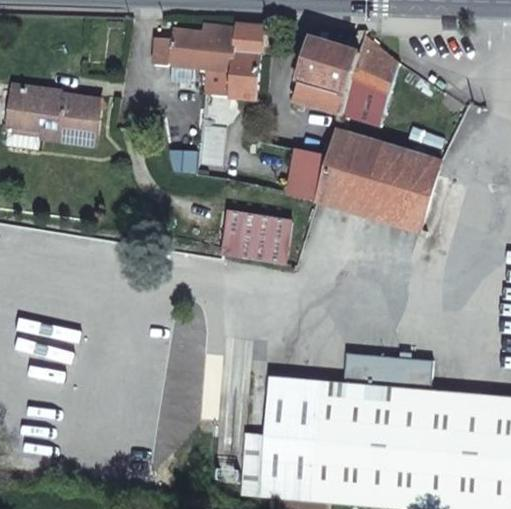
[(264,24),(238,22),(237,25),(236,33),(231,76),(209,71),(207,96),(258,100),(264,24)]
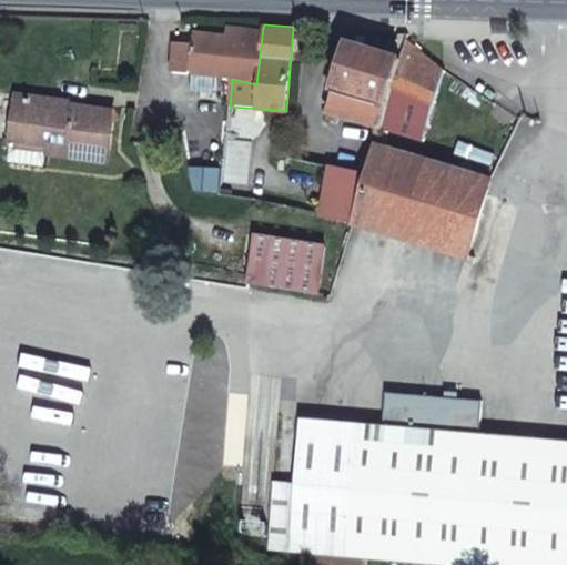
[(233,26),(233,34),(262,37),(263,28),(233,26)]
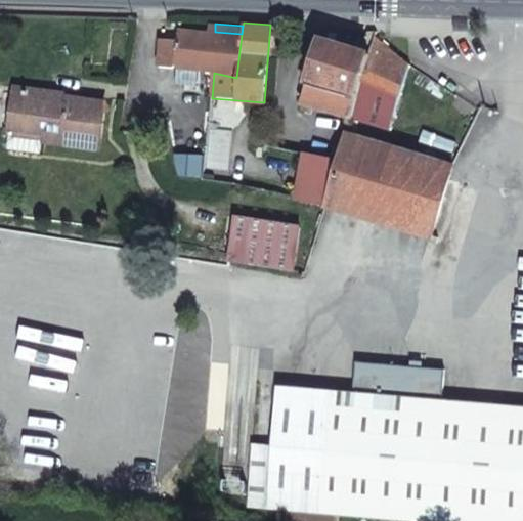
[(160,63),(161,63),(176,67),(200,71),(207,72),(214,73),(236,78),(242,34),(215,32),(181,29),(180,39),(162,37),(160,63)]
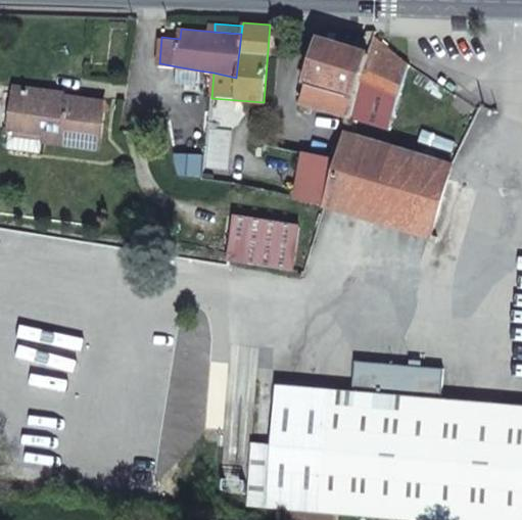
[(387,43),(374,31),(369,49),(352,113),(392,125),(410,61),(387,43)]
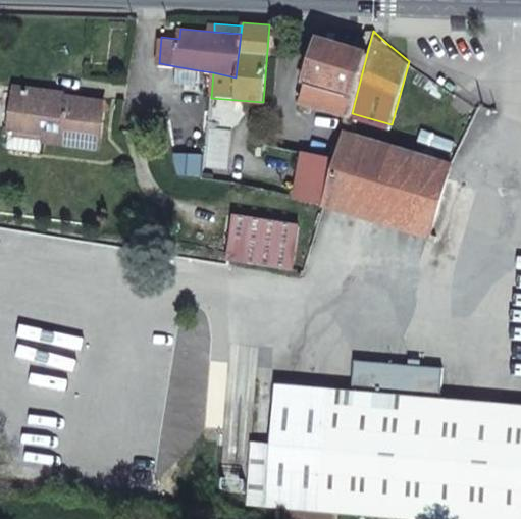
[(301,98),(352,113),(368,49),(319,36),(312,59),(306,57),(302,71),(308,73),(301,98)]
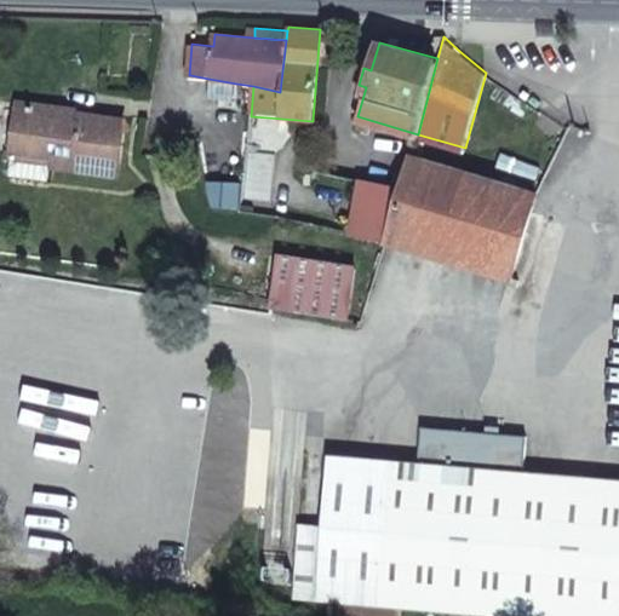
[(236,84),(208,79),(206,97),(233,101),(236,84)]
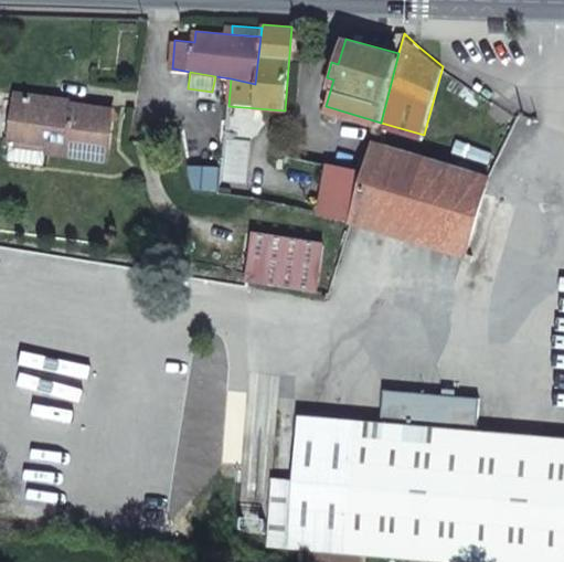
[(108,163),(115,113),(59,105),(59,103),(18,96),(12,142),(49,148),(48,155),(108,163)]
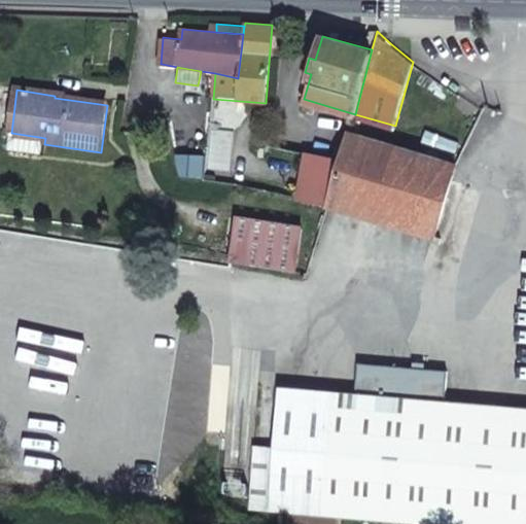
[(341,158),(325,200),(414,231),(427,236),(425,241),(430,242),(456,167),(351,129),(341,158)]
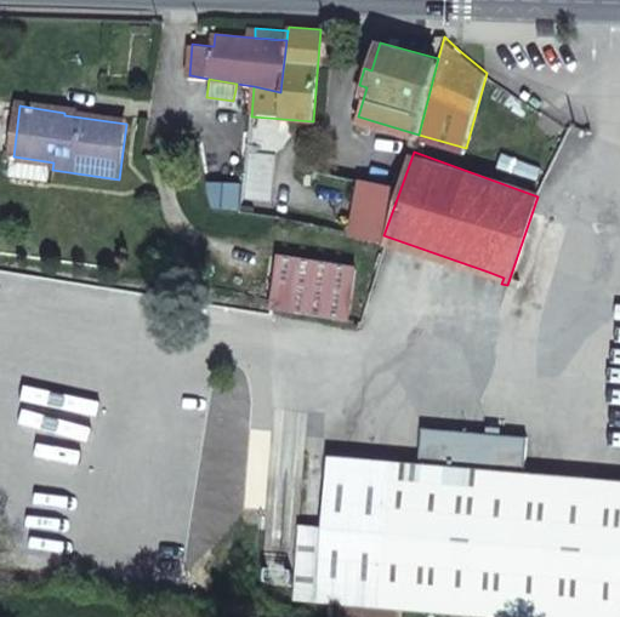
[(12,163),(52,170),(53,163),(13,156),(12,163)]
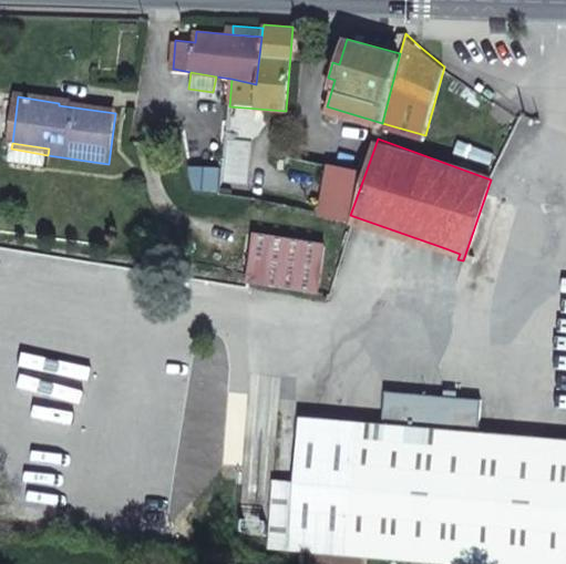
[(317,209),(350,215),(367,170),(350,165),(347,164),(326,161),(317,209)]
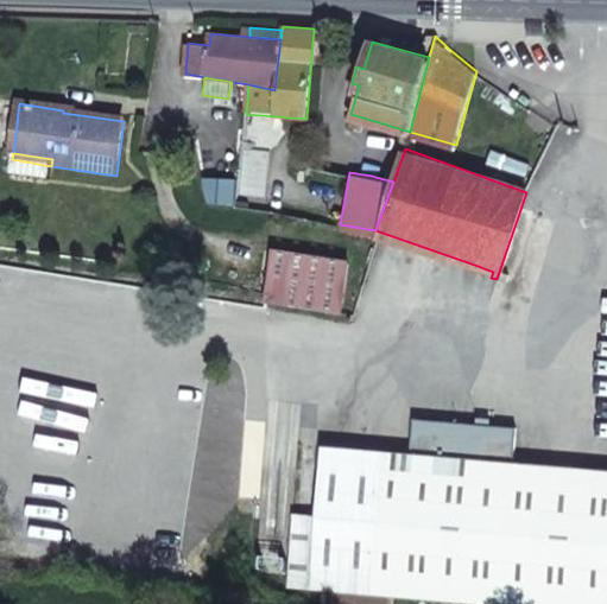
[(342,255),(270,249),(269,285),(339,290),(342,255)]
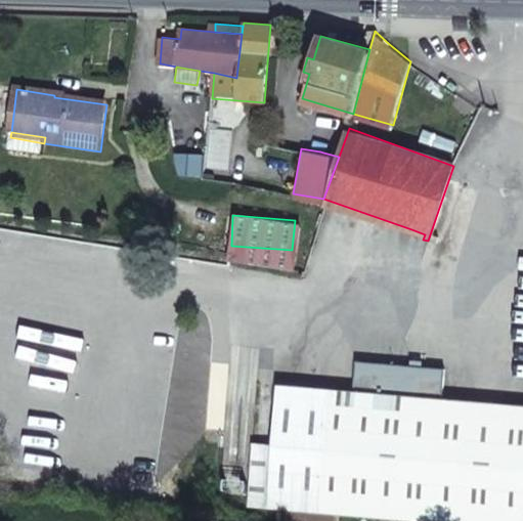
[(438,367),(375,363),(351,362),(348,394),(272,388),(269,442),(250,441),(245,509),(272,511),(271,520),(310,520),(311,513),(430,520),(522,520),(522,404),(436,399),(438,367)]
